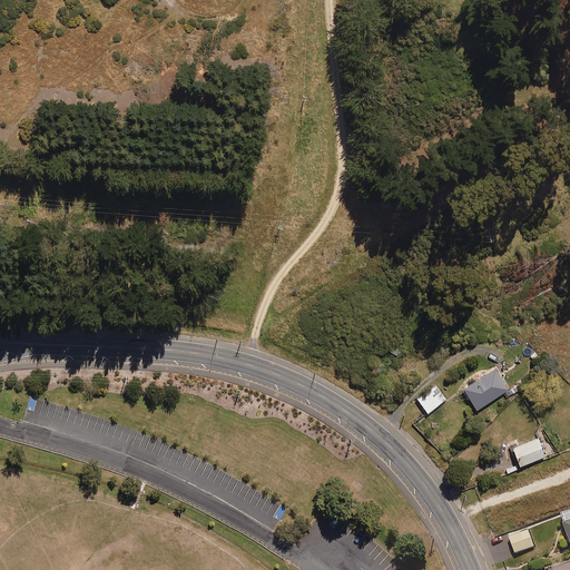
[(397,355),(402,347),(391,341),(386,349),(397,355)]
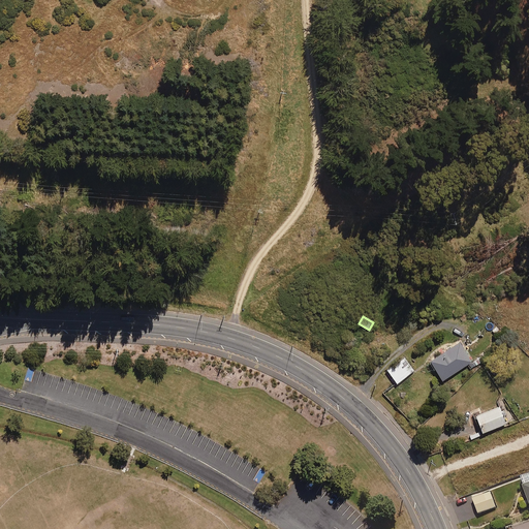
[(443,378),(472,360),(460,340),(430,359),(443,378)]
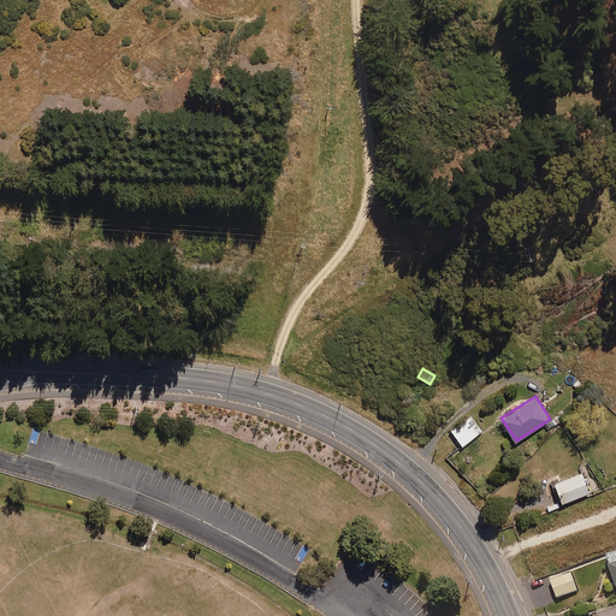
[(462,445),(483,432),(472,416),(451,430),(462,445)]
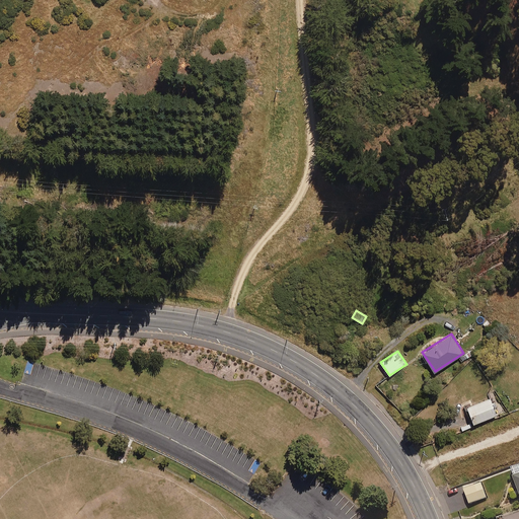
[(473,423),(496,414),(491,397),(467,406),(473,423)]
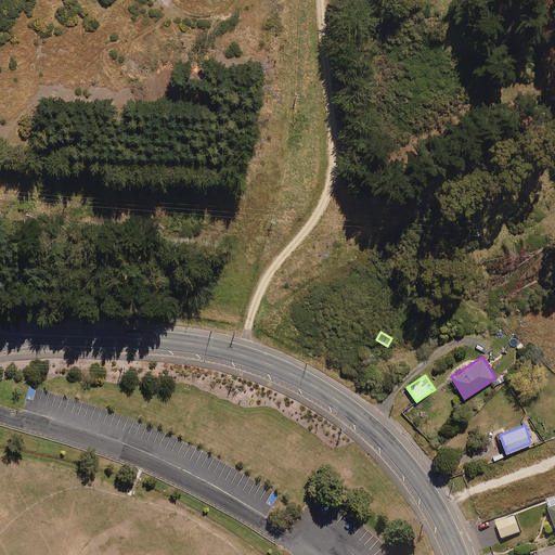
[(502,539),(520,532),(514,517),(497,524),(502,539)]
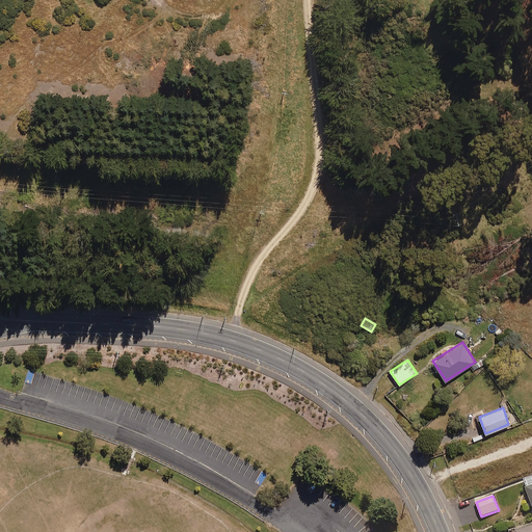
All buildings are outlined.
